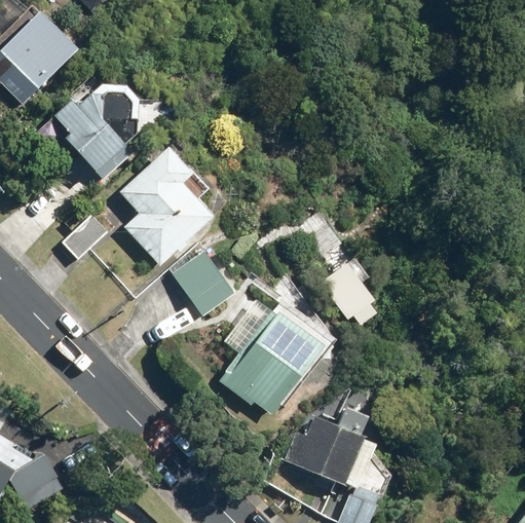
[(0,83),(1,83),(23,105),(78,51),(40,11),(0,50),(0,83)]
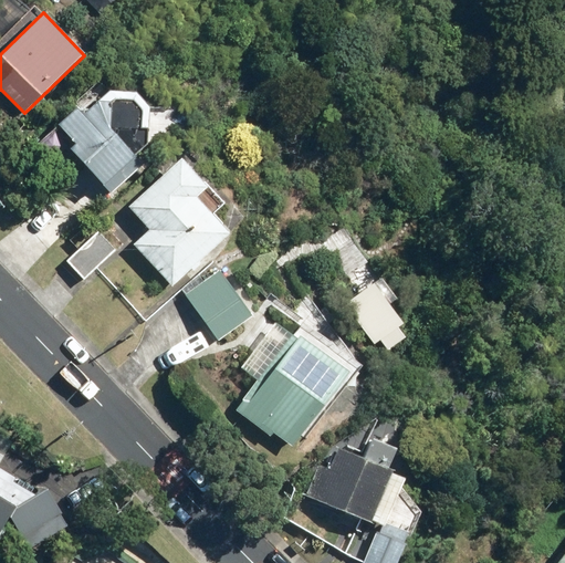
[(58,125),(74,143),(67,149),(113,196),(176,135),(165,124),(150,123),(152,110),(135,93),(91,93),(58,125)]
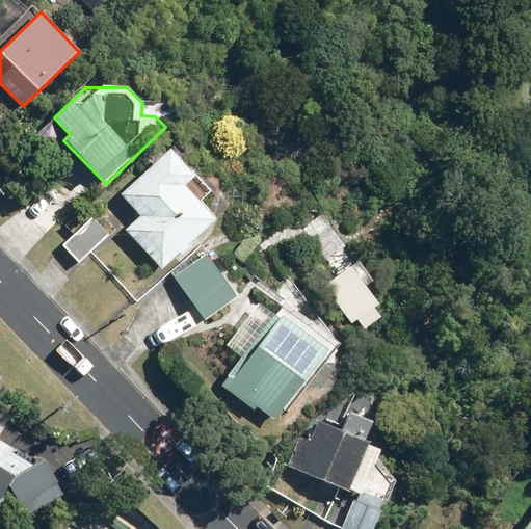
[(191,242),(216,216),(201,201),(214,187),(170,146),(121,196),(138,214),(123,230),(164,270),(183,250),(186,254),(194,245),(191,242)]
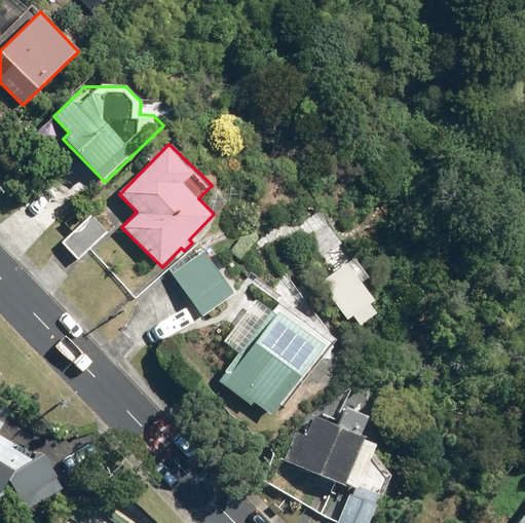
[(74,229),(63,239),(79,257),(90,247),(109,229),(92,212),(74,229)]
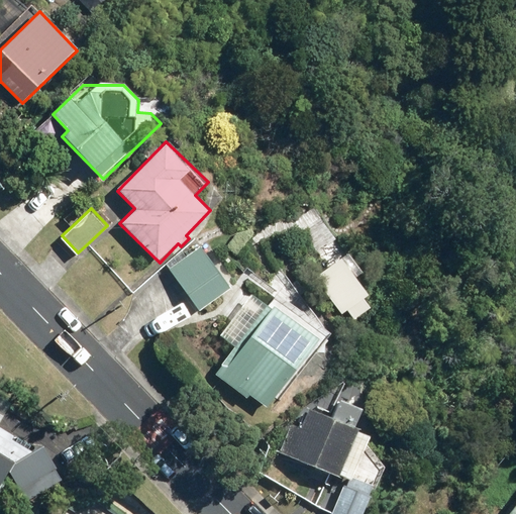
[(369,294),(355,278),(363,273),(336,238),(334,240),(326,228),(321,232),(314,222),(289,241),(342,313),(369,294)]
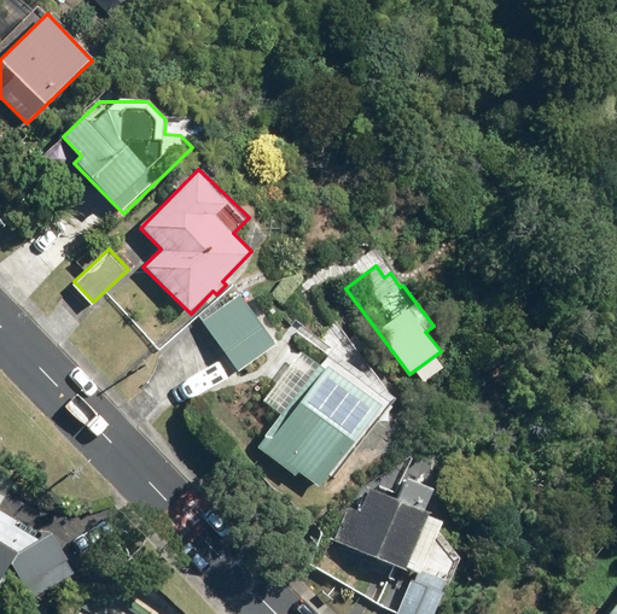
[(280,340),(242,290),(201,321),(239,372),(280,340)]
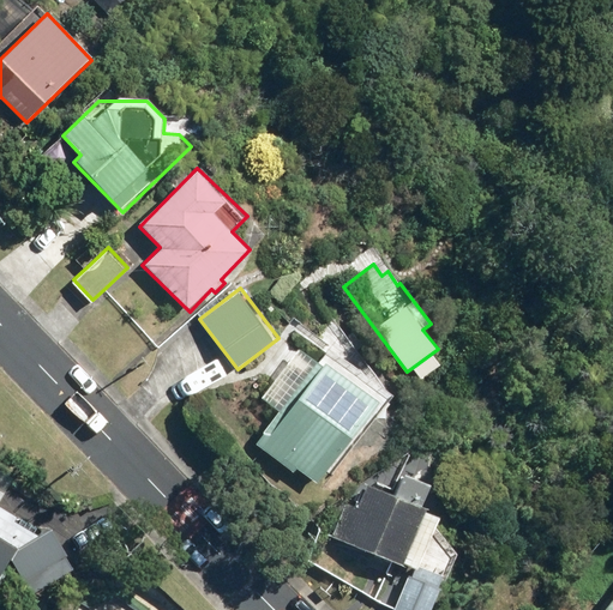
[(299,349),(260,398),(278,411),(254,441),(294,472),(299,466),(319,483),(365,424),(370,428),(389,403),(326,356),(319,366),(299,349)]
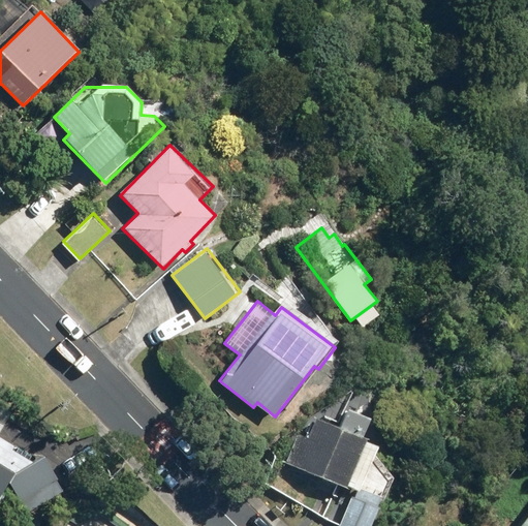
[(0,497),(10,482),(26,514),(64,493),(44,456),(34,462),(13,449),(16,446),(0,435),(0,434),(13,411),(0,403),(0,497)]
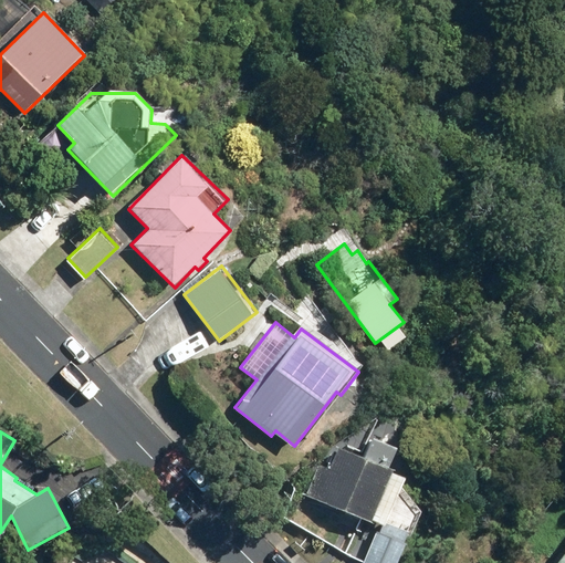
[(305,496),(377,527),(362,562),(396,562),(410,533),(386,522),(406,477),(338,448),(331,467),(320,462),(305,496)]
